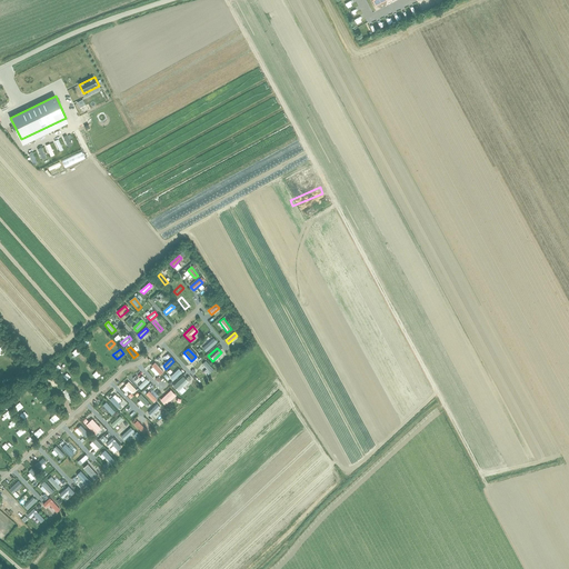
[(206,360),(202,363),(210,372),(215,369),(206,360)]
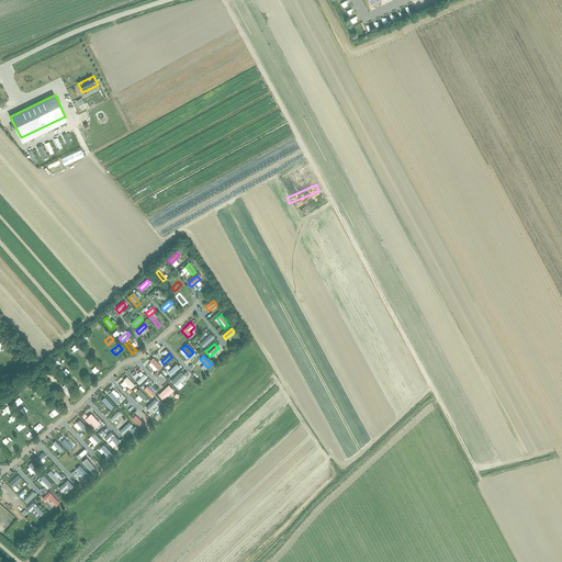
[(154,358),(150,361),(158,370),(161,367),(154,358)]
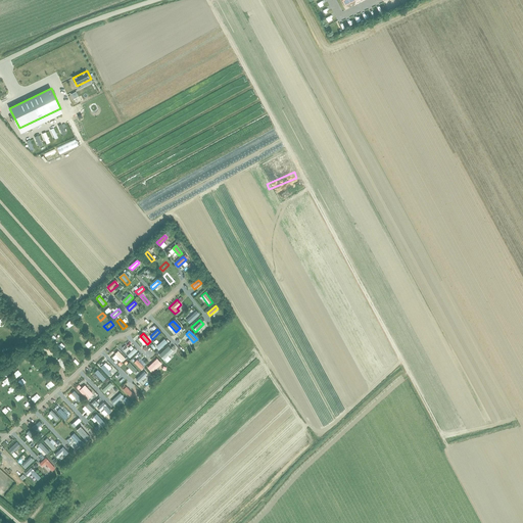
[(90,340),(83,345),(86,348),(92,344),(90,340)]
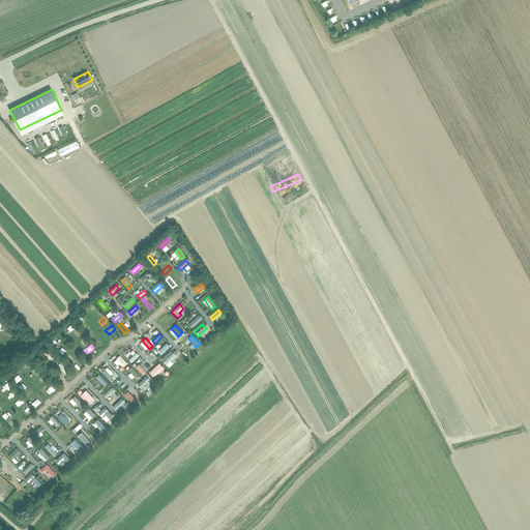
[(160,359),(166,364),(175,356),(170,351),(160,359)]
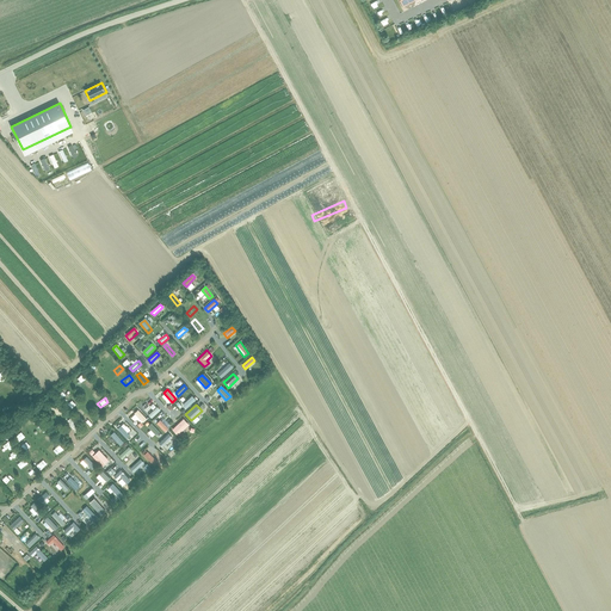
[(158,407),(149,415),(153,419),(161,411),(158,407)]
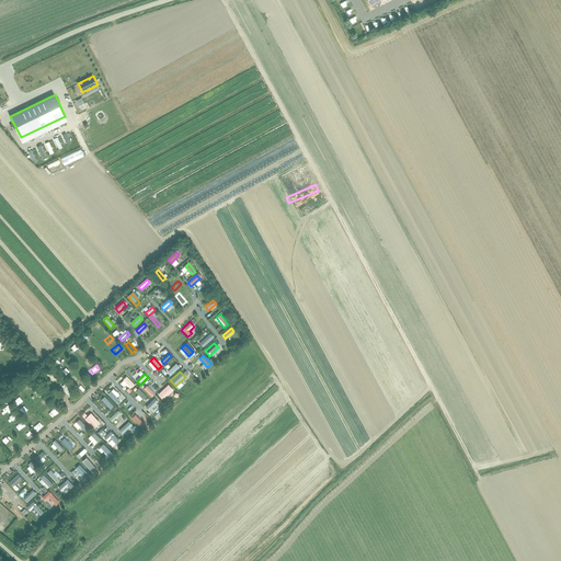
[(134,384),(127,376),(123,379),(130,387),(134,384)]
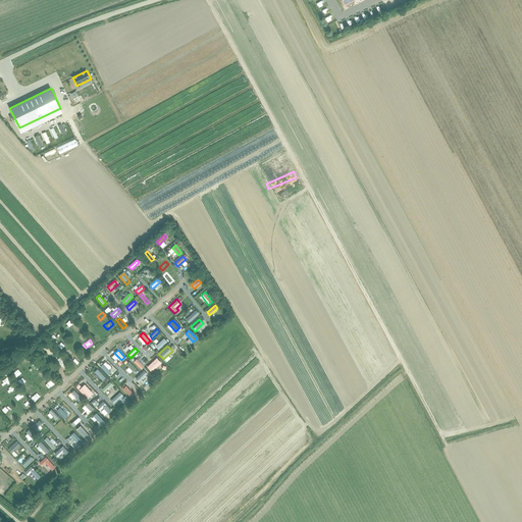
[(57,358),(63,367),(67,364),(60,356),(57,358)]
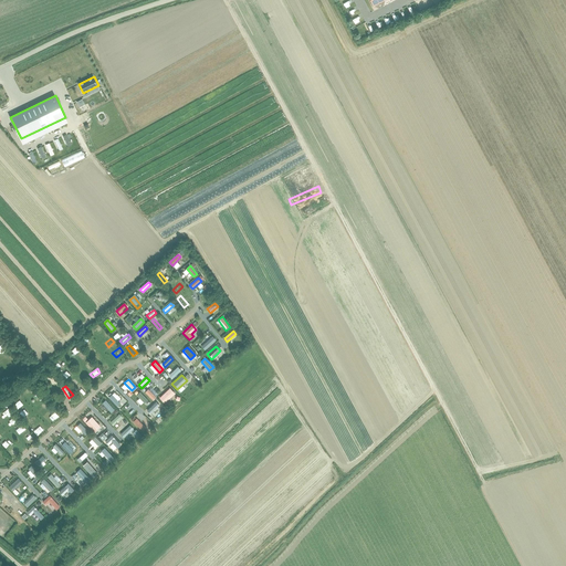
[(148,389),(144,392),(150,400),(152,400),(155,397),(148,389)]
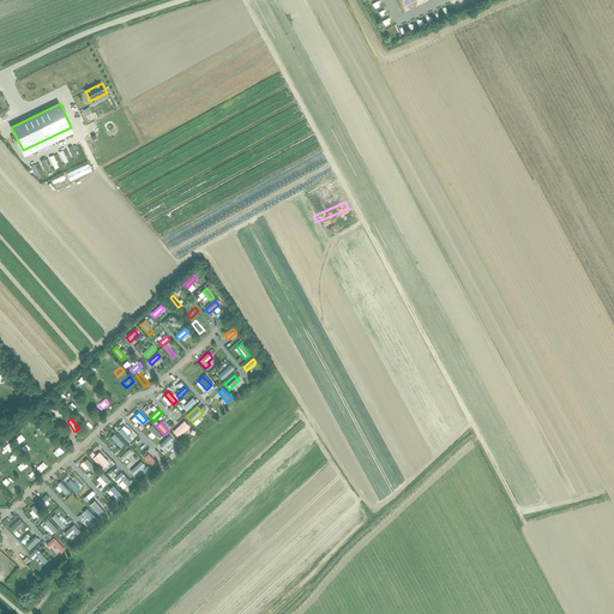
[(152,425),(148,428),(157,438),(161,433),(152,425)]
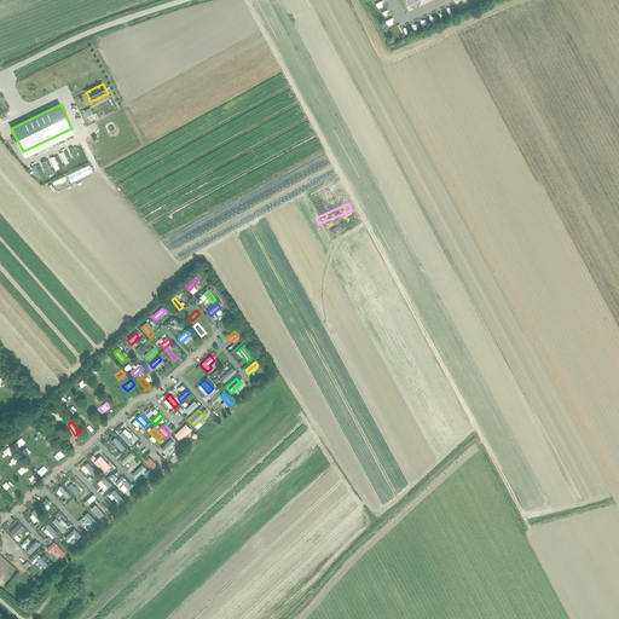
[(183,428),(174,437),(178,440),(186,432),(183,428)]
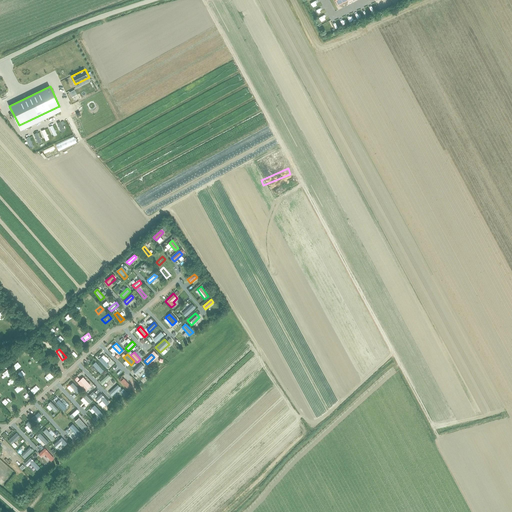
[(28,359),(32,364),(38,359),(34,355),(28,359)]
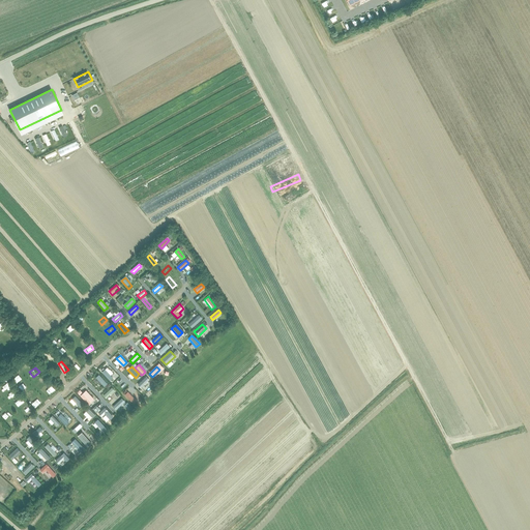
[(113,378),(106,370),(102,373),(110,381),(113,378)]
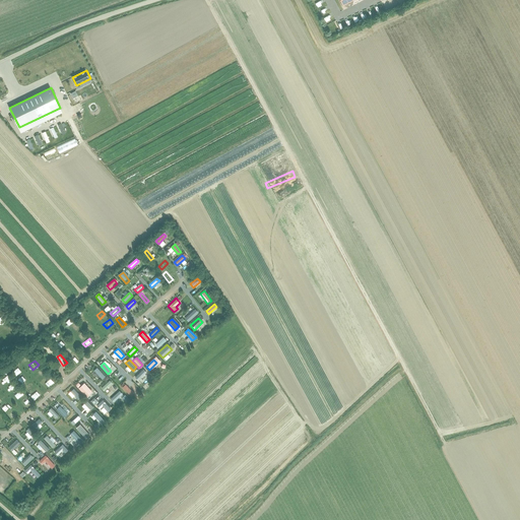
[(17,365),(12,372),(16,375),(20,368),(17,365)]
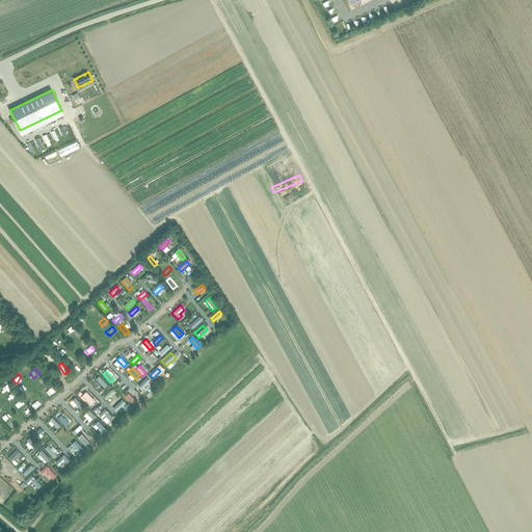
[(107,386),(99,377),(96,380),(104,389),(107,386)]
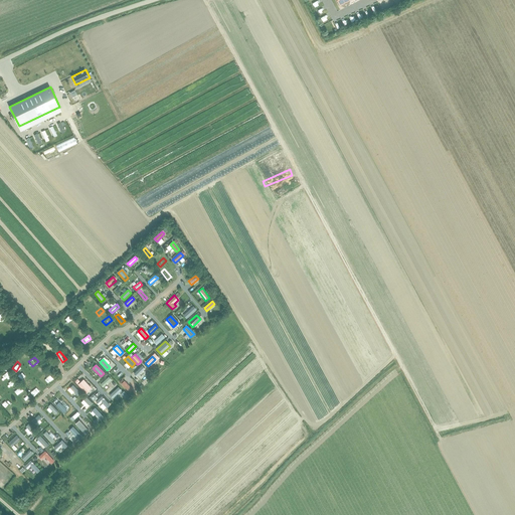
[(143,366),(134,374),(137,377),(146,369),(143,366)]
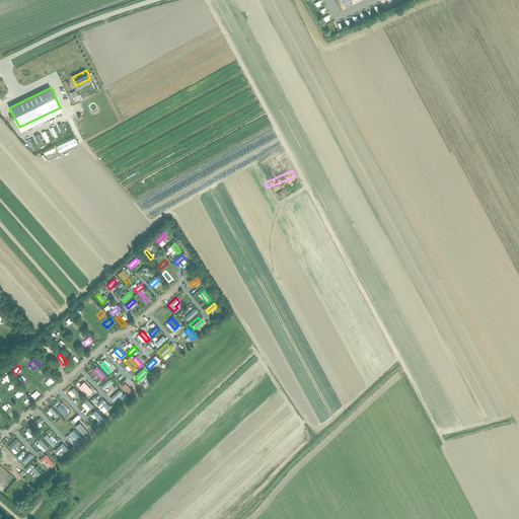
[(19,375),(23,379),(28,374),(25,371),(19,375)]
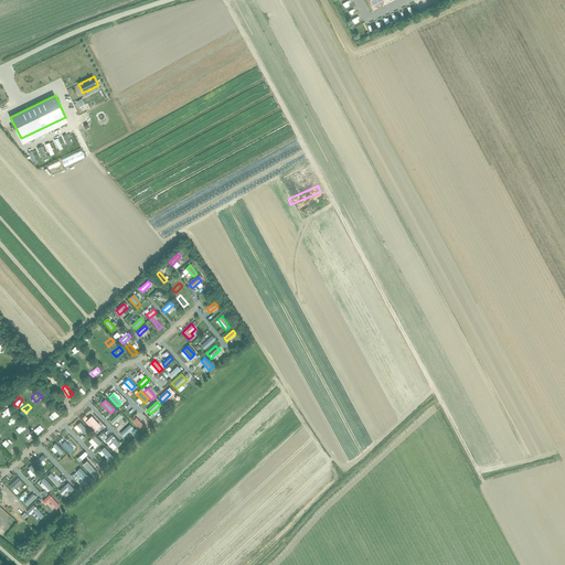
[(109,422),(113,425),(121,417),(119,414),(109,422)]
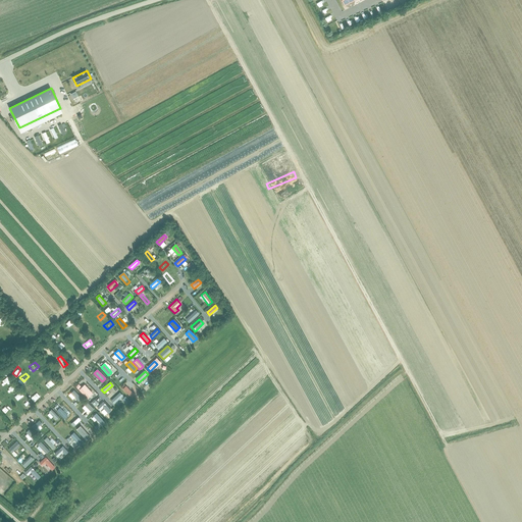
[(85,385),(80,390),(88,399),(94,395),(85,385)]
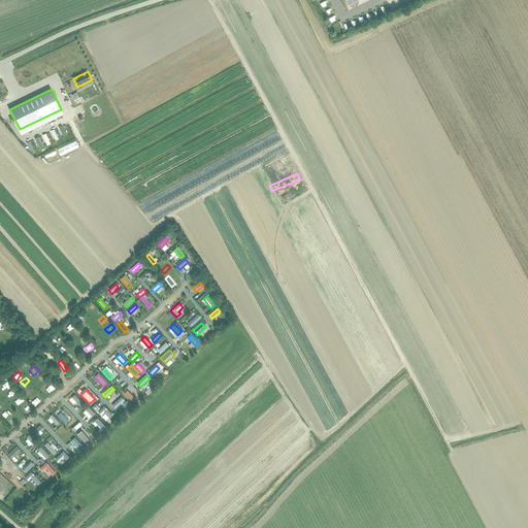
[(128,390),(125,393),(133,402),(136,399),(128,390)]
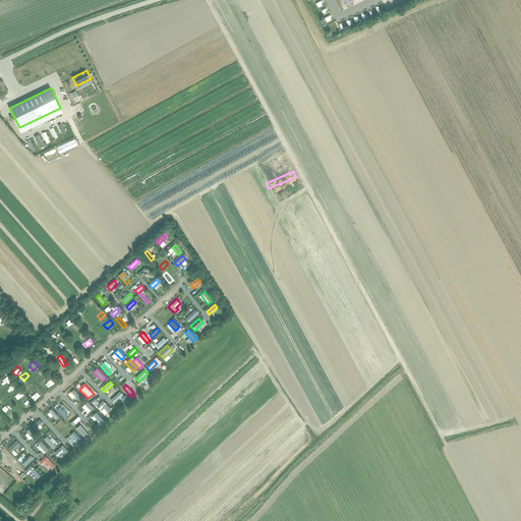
[(111,400),(113,403),(122,395),(119,393),(111,400)]
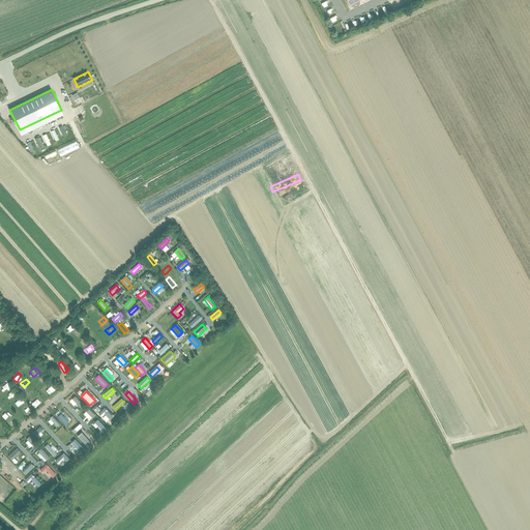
[(113,417),(105,408),(97,414),(100,417),(104,414),(109,420),(113,417)]
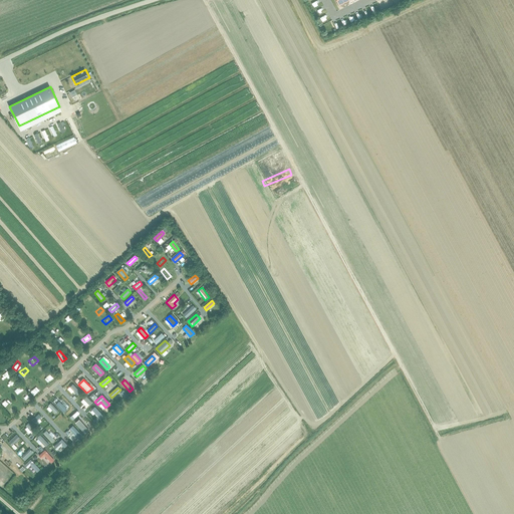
[(6,399),(0,403),(4,407),(9,402),(6,399)]
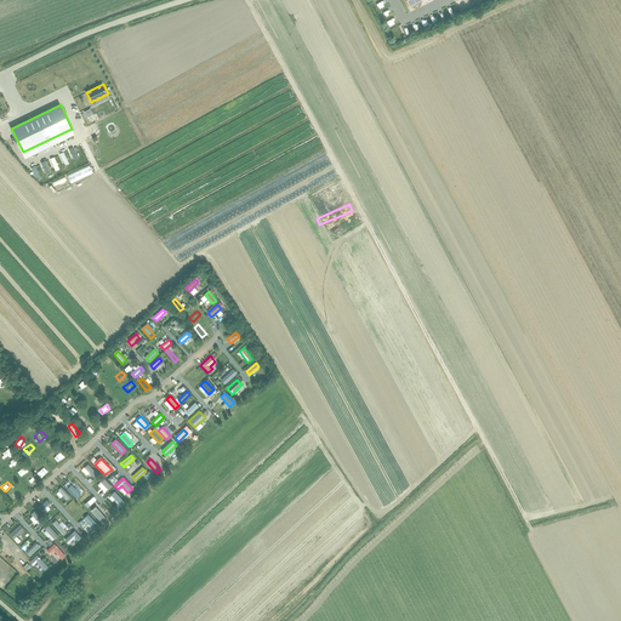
[(51,505),(47,501),(40,507),(44,511),(51,505)]
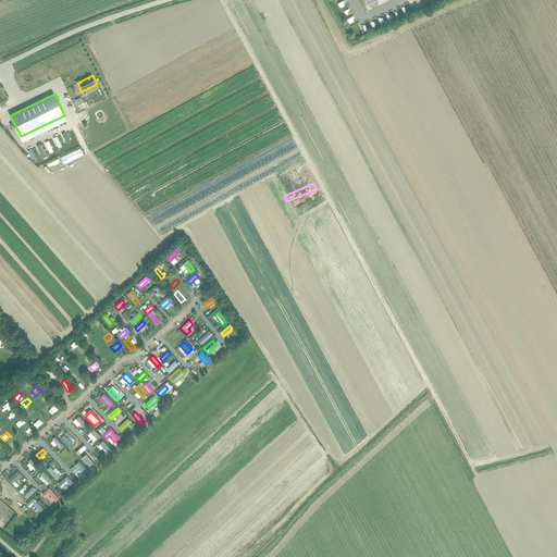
[(79,461),(75,466),(83,473),(87,469),(79,461)]
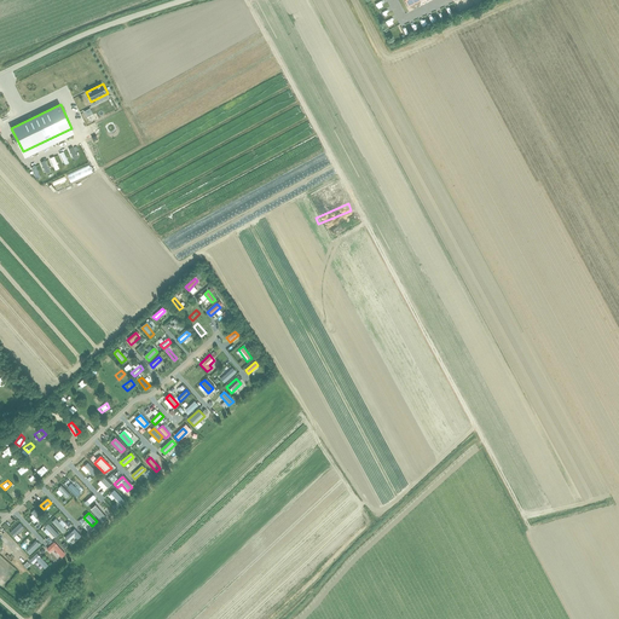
[(10,533),(15,538),(24,528),(21,524),(10,533)]
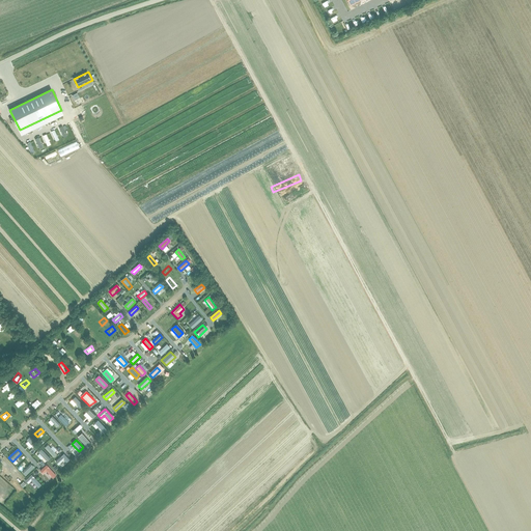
[(68,460),(63,454),(55,462),(58,465),(62,460),(65,464),(68,460)]
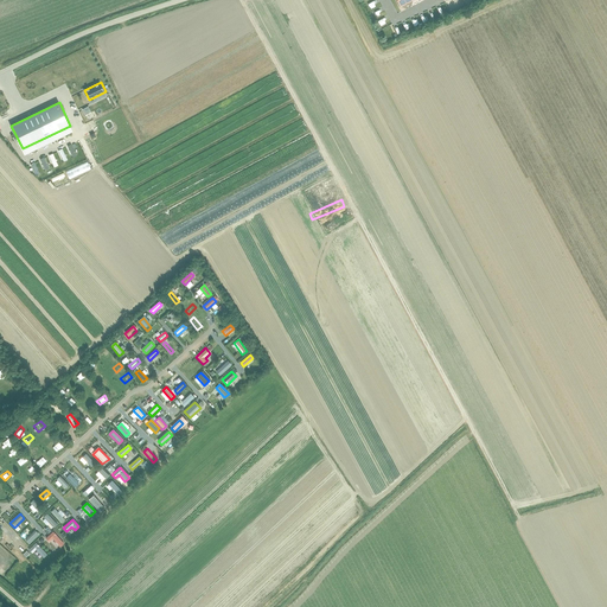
[(39,536),(34,531),(25,540),(30,544),(39,536)]
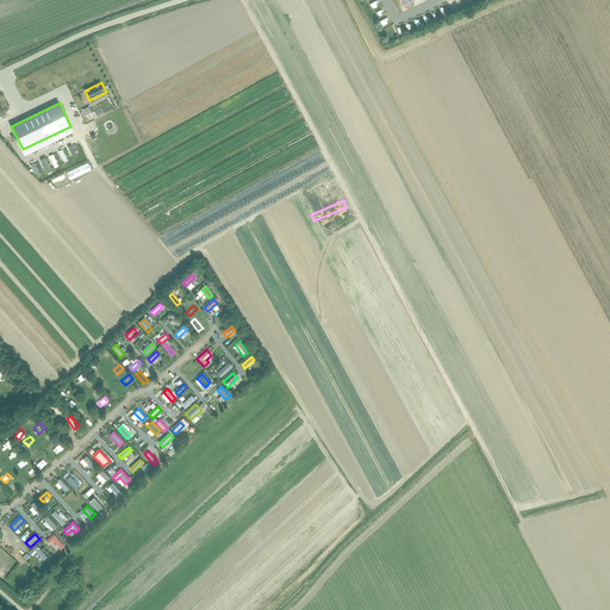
[(64,547),(54,536),(47,543),(49,546),(53,542),(60,551),(64,547)]
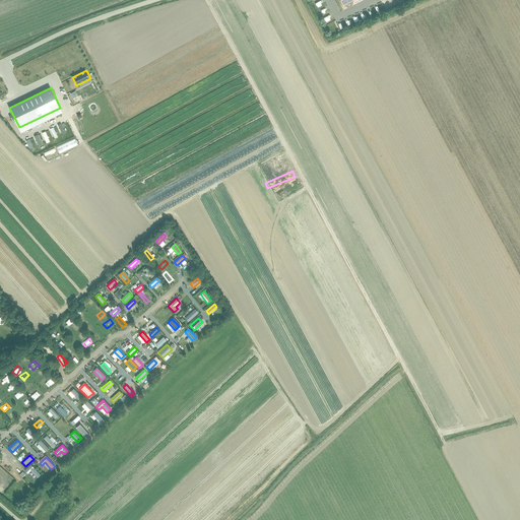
[(30,466),(24,472),(27,475),(30,472),(37,479),(40,475),(30,466)]
